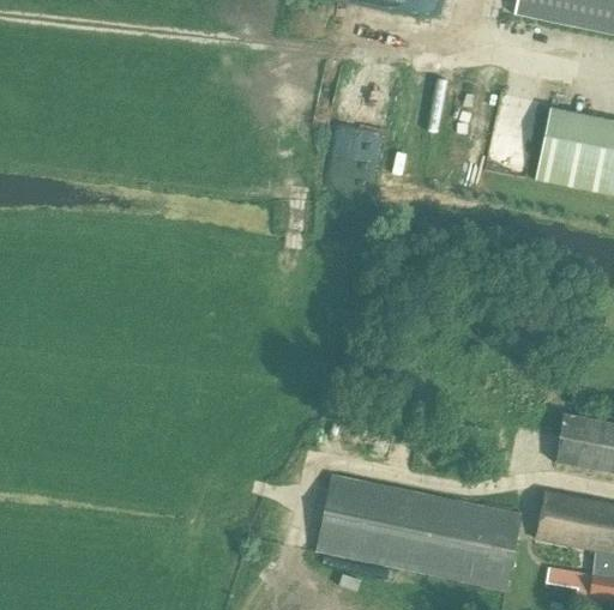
[(516,0),(513,16),(613,36),(613,0),(516,0)]
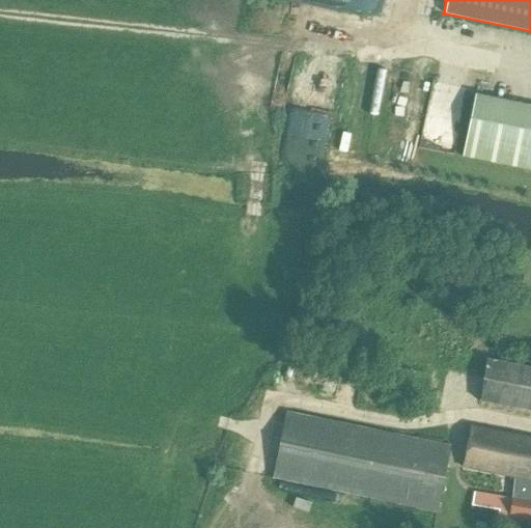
[(530,168),(530,104),(474,93),(462,155),(530,168)]
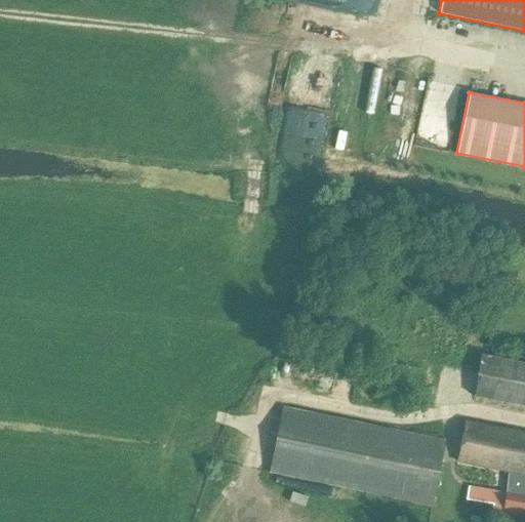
[(524,406),(524,364),(480,355),(472,396),(524,406)]
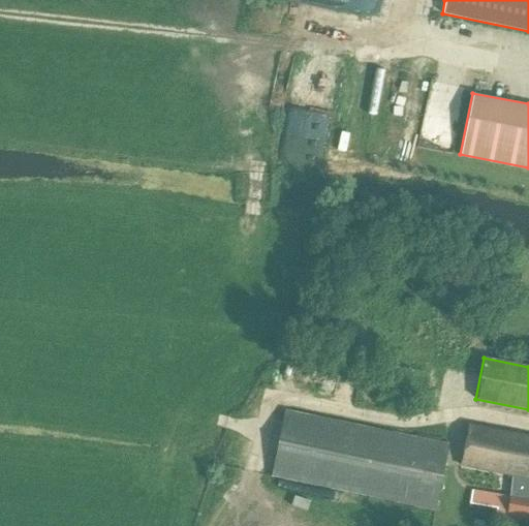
[(434,508),(447,443),(285,409),(272,475),(434,508)]
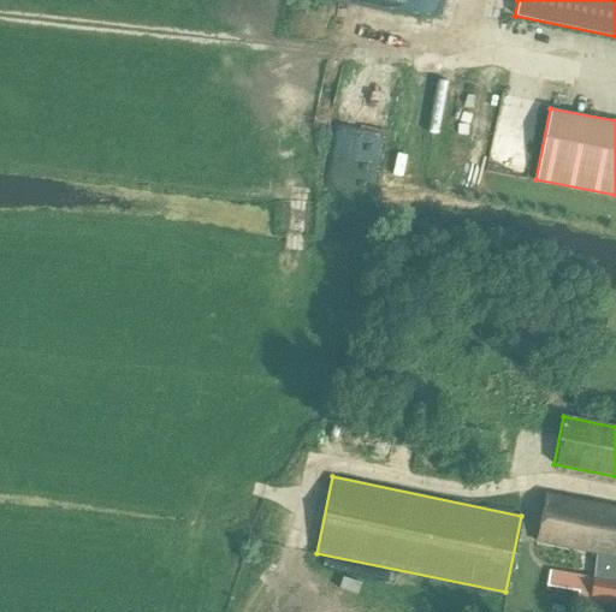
[(615,601),(615,507),(545,493),(535,541),(596,552),(593,576),(550,569),(548,584),(578,589),(576,594),(590,596),(615,601)]
